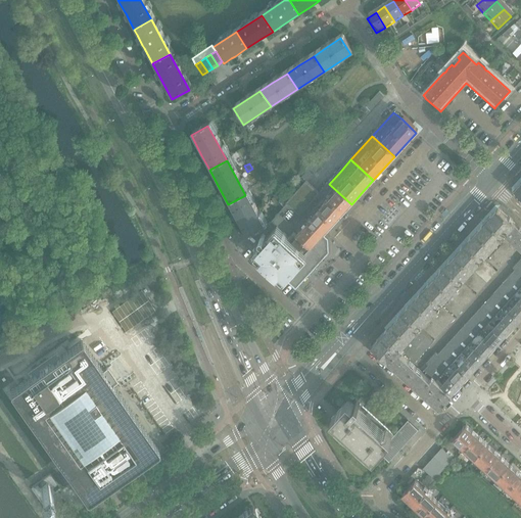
[(317,197),(308,207),(330,228),(351,204),(329,184),(317,197)]
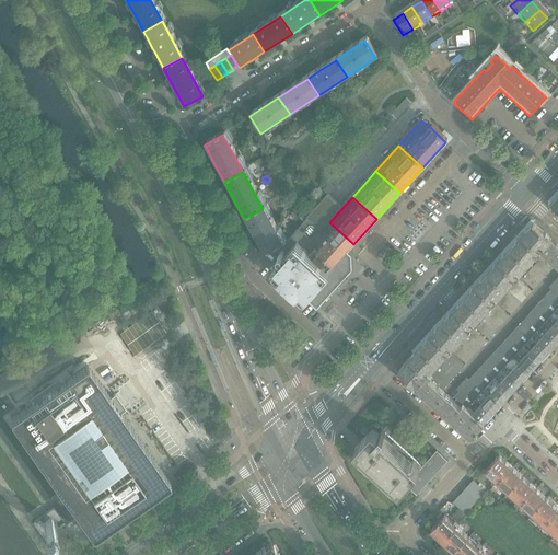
[(339,211),(327,200),(326,199),(323,201),(321,205),(318,207),(316,210),(314,212),(311,216),(309,218),(306,220),(305,222),(318,234),(329,222),(339,211)]
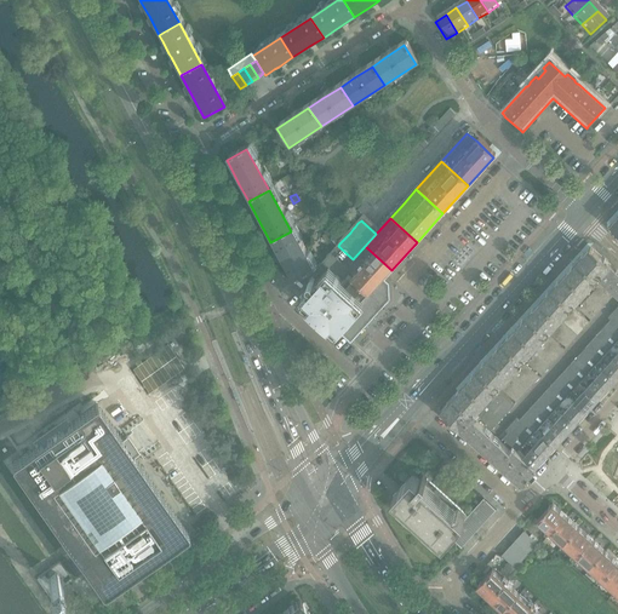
[(270,242),(282,265),(292,282),(293,282),(313,271),(291,231),(270,242)]
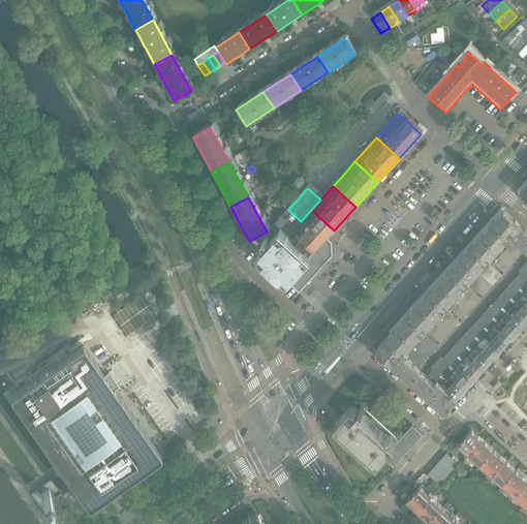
[(272,227),(267,232),(250,241),(249,241),(262,252),(258,256),(257,257),(297,294),(328,259),(327,248),(321,244),(334,230),(311,210),(301,221),(288,210),(287,211),(285,214),(282,217),(272,227)]
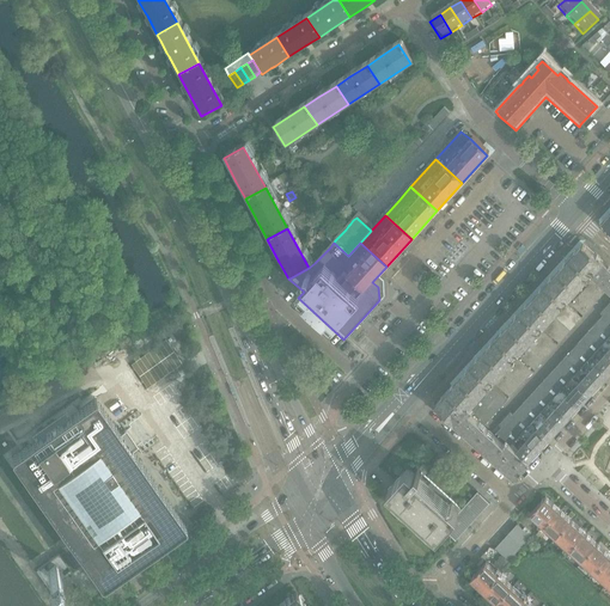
[(605,294),(609,299),(609,275),(599,267),(601,265),(580,248),(556,275),(592,308),(602,298),(585,282),(589,279),(605,294)]
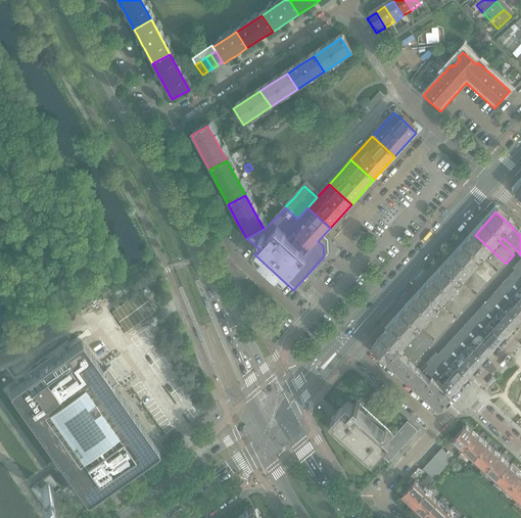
[(475,235),(462,250),(454,259),(484,287),(493,277),(479,264),(481,261),(496,274),(506,264),(475,235)]
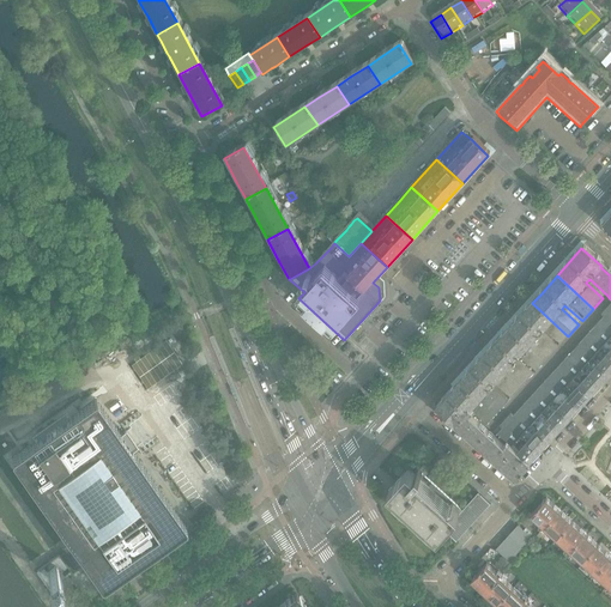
[(532,303),(516,320),(508,331),(544,363),(555,352),(538,335),(540,333),(557,348),(568,337),(532,303)]
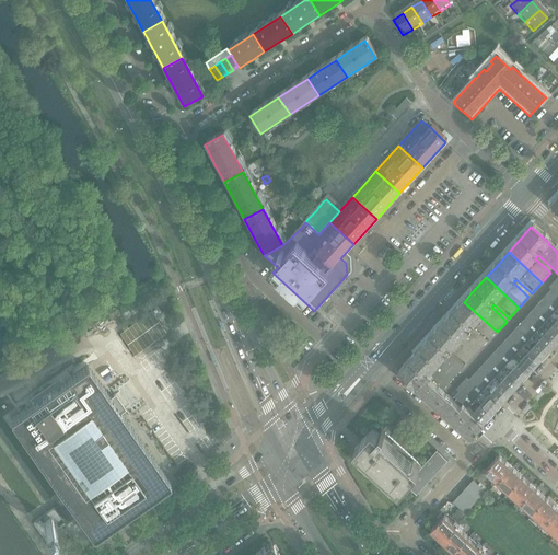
[(536,309),(557,330),(557,279),(547,291),(549,293),(536,309)]
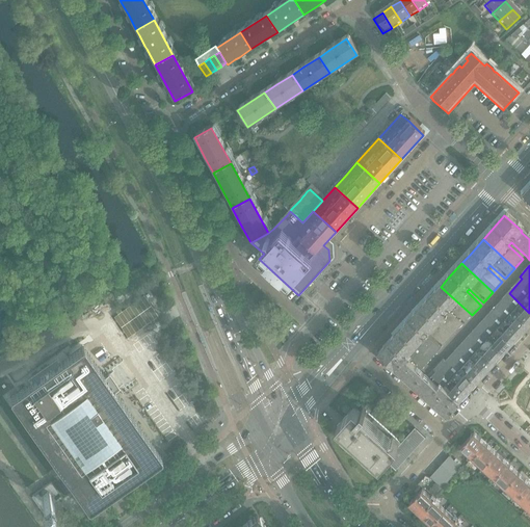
[(441,287),(428,299),(419,310),(450,339),(460,328),(445,315),(447,313),(462,325),(472,315),(441,287)]
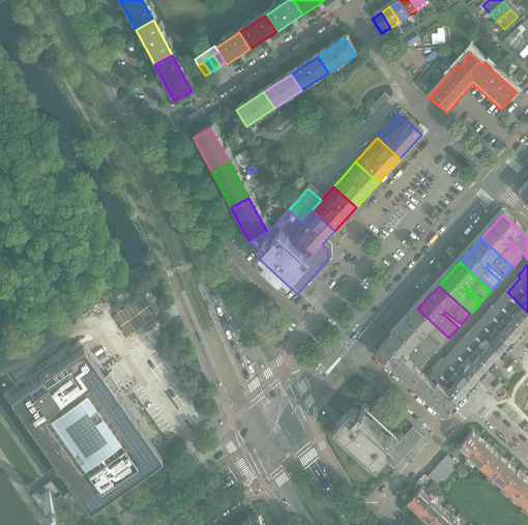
[(527,323),(527,312),(507,292),(455,350),(481,375),(524,328),(527,323)]
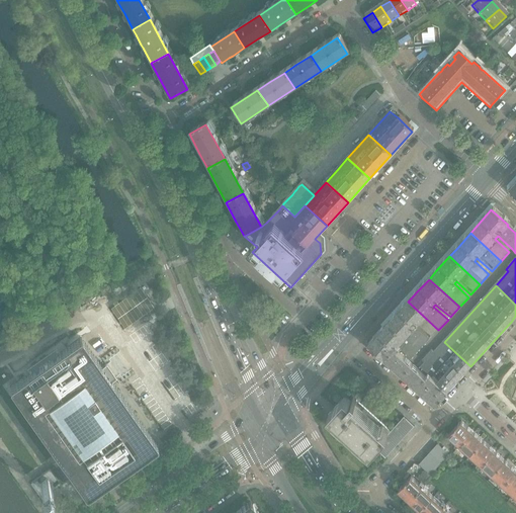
[(408,302),(388,324),(388,325),(418,352),(427,342),(413,329),(415,327),(429,340),(438,330),(408,302)]
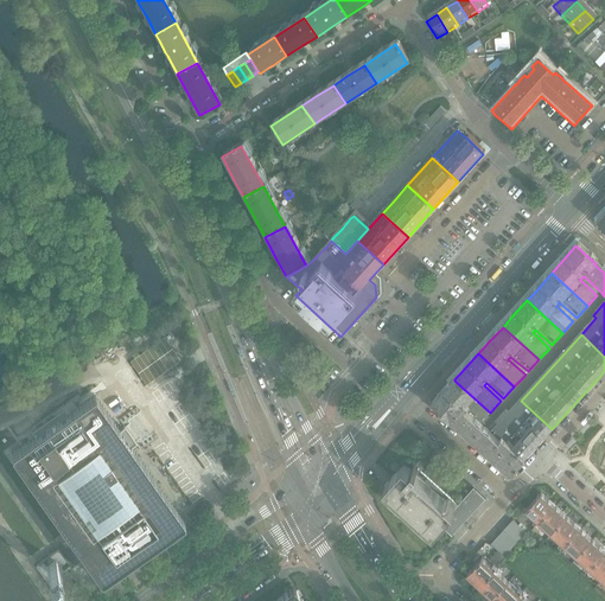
[(430,408),(449,426),(450,426),(471,445),(502,472),(508,479),(522,464),(522,462),(513,455),(502,445),(500,448),(488,438),(485,435),(482,433),(477,427),(460,413),(463,409),(479,424),(490,413),(454,381),(430,408)]
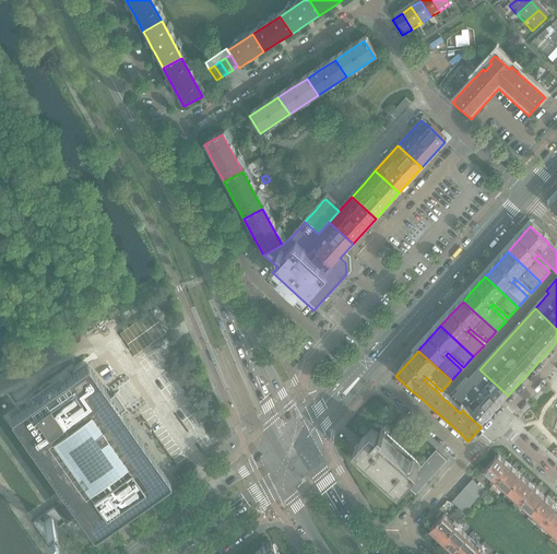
[(9,423),(9,424),(15,434),(67,507),(75,520),(90,540),(91,540),(92,541),(92,540),(95,539),(103,532),(104,532),(105,531),(107,533),(110,531),(115,528),(113,526),(114,525),(115,525),(121,519),(146,503),(154,496),(167,487),(166,486),(167,486),(162,478),(158,473),(146,456),(119,417),(118,416),(113,409),(108,402),(107,401),(102,393),(85,369),(85,370),(84,369),(76,375),(74,376),(69,380),(24,412),(18,416),(16,417),(9,423)]
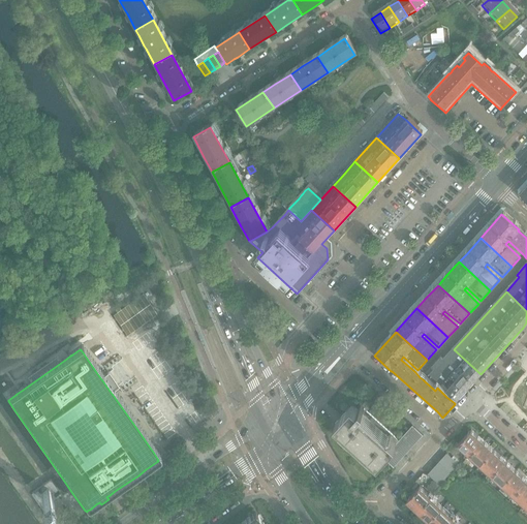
[(455,403),(481,374),(454,349),(440,364),(438,362),(428,373),(430,375),(425,381),(435,391),(437,388),(446,397),(455,403)]
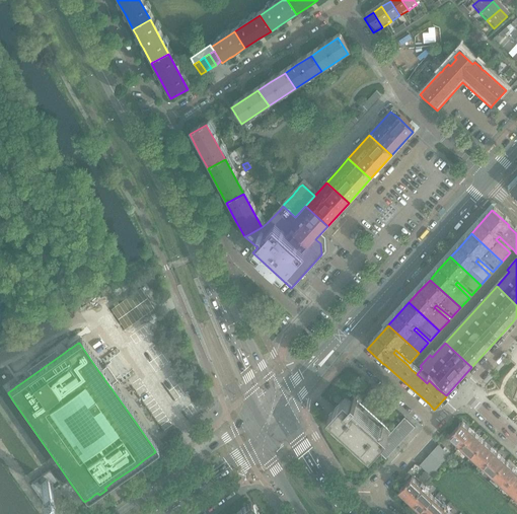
[(382,445),(391,453),(399,445),(389,436),(389,437),(355,407),(355,406),(352,404),(349,407),(344,401),(326,420),(370,459),(374,454),(378,449),(382,445)]
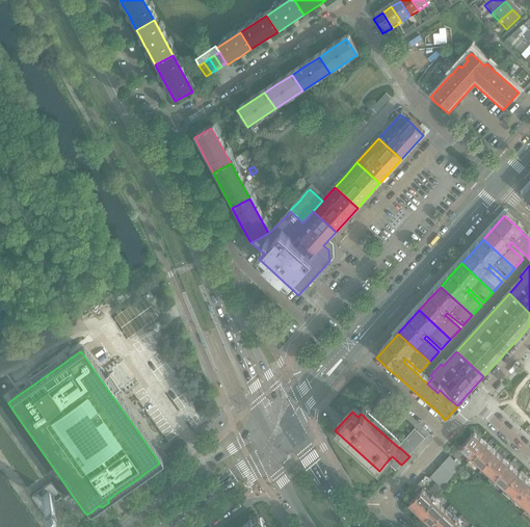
[(407,438),(418,447),(422,443),(423,444),(424,443),(413,432),(407,438)]
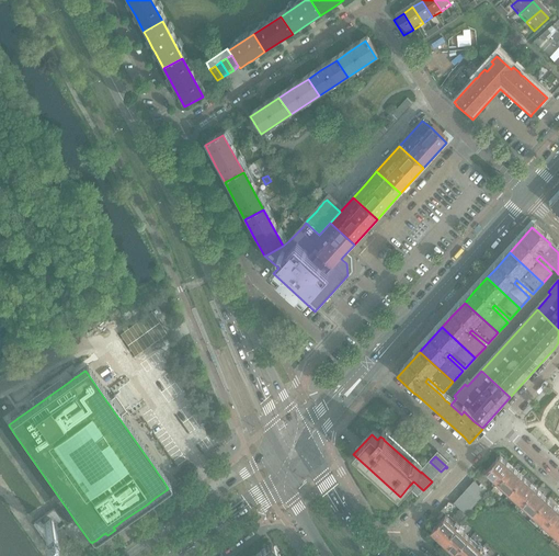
[(508,498),(521,483),(498,461),(483,476),(508,498)]
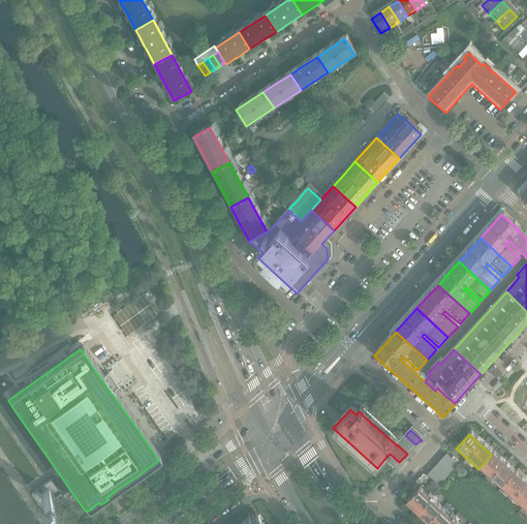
[(401,440),(411,449),(415,444),(405,435),(401,440)]
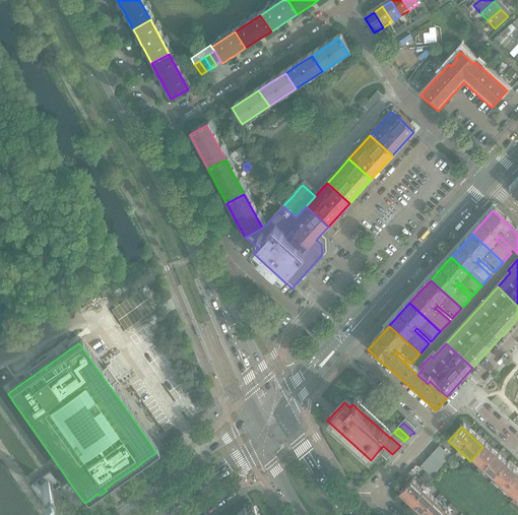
[(390,437),(400,446),(404,441),(394,433),(390,437)]
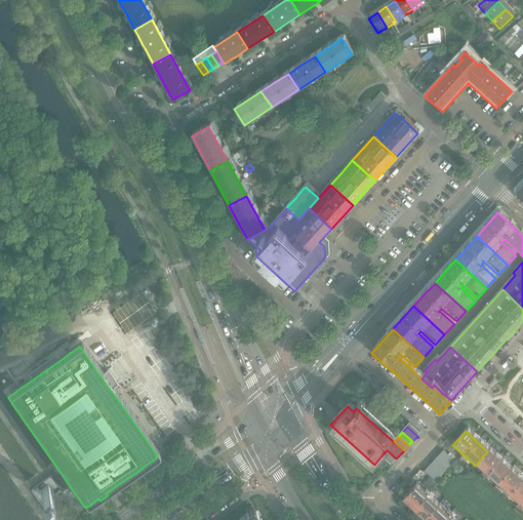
[(396,458),(387,450),(383,454),(392,464),(396,458)]
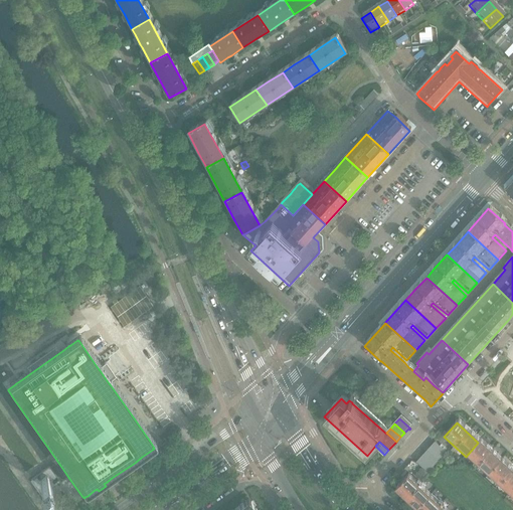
[(478,443),(466,457),(487,476),(500,462),(478,443)]
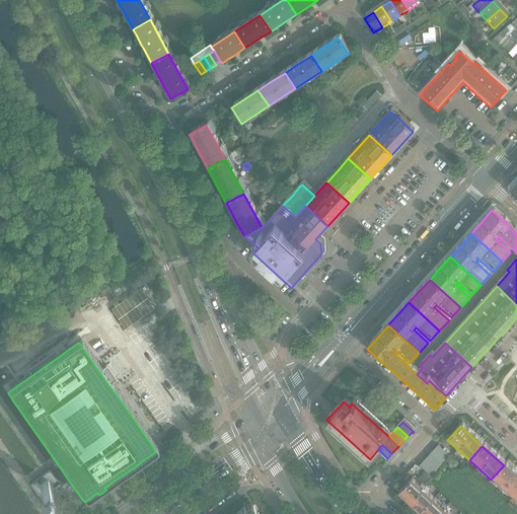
[(387,458),(378,449),(374,454),(376,456),(384,464),(385,463),(383,462),(387,458)]
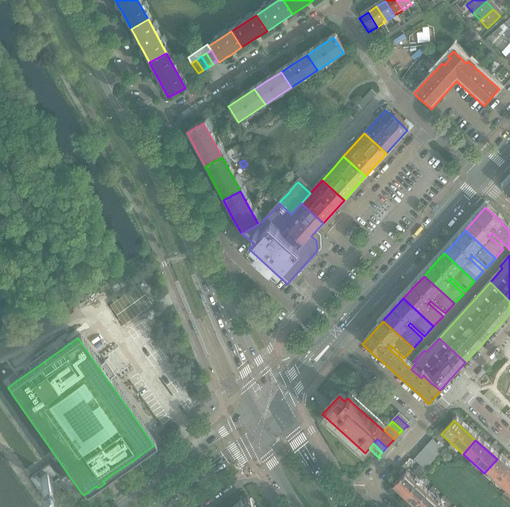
[(427,450),(437,458),(441,454),(431,445),(427,450)]
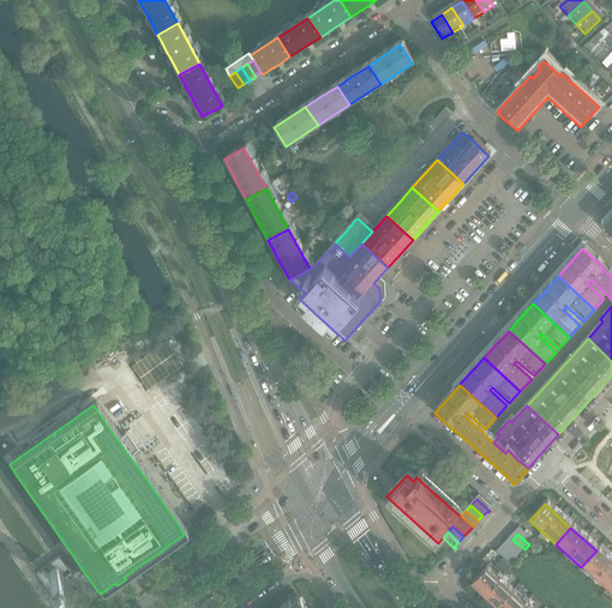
[(508,546),(519,555),(525,549),(513,540),(508,546)]
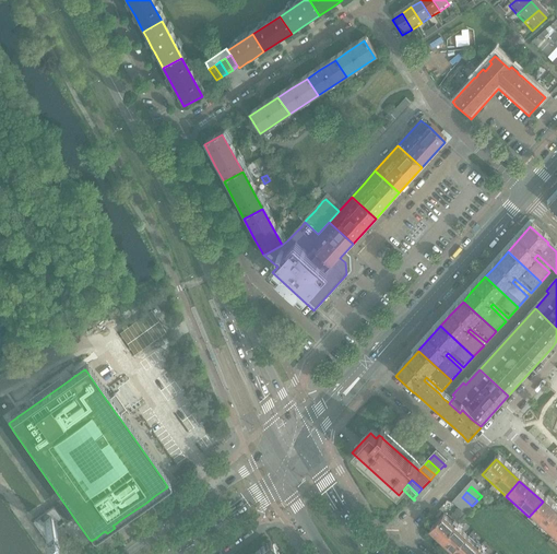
[(457,502),(467,511),(472,506),(462,497),(457,502)]
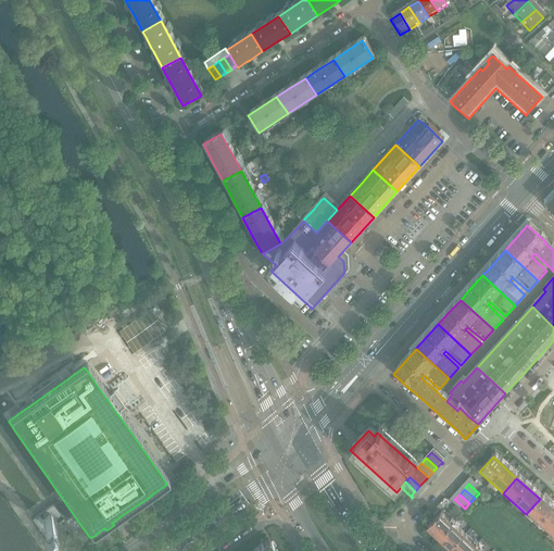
[(454,499),(450,504),(460,514),(465,509),(454,499)]
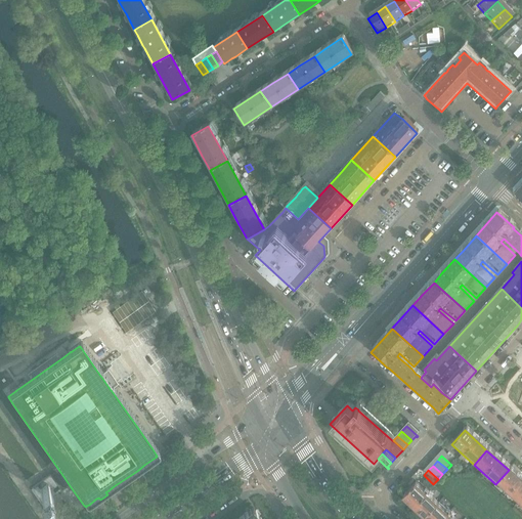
[(521,482),(509,470),(495,484),(518,505),(521,500),(521,482)]
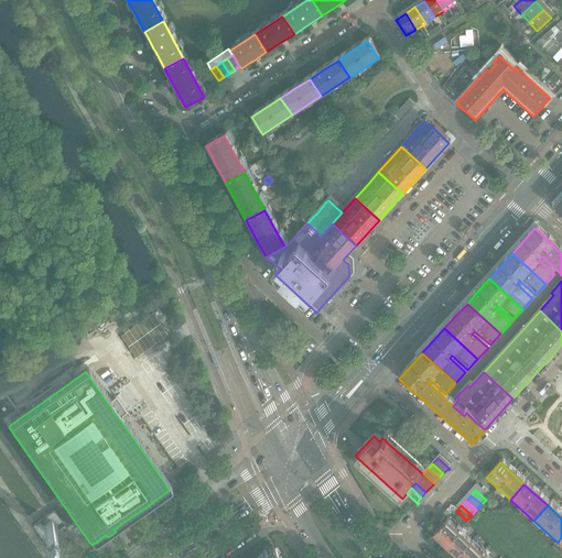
[(52,516),(51,516),(55,522),(60,518),(58,516),(56,512),(55,513),(52,516)]
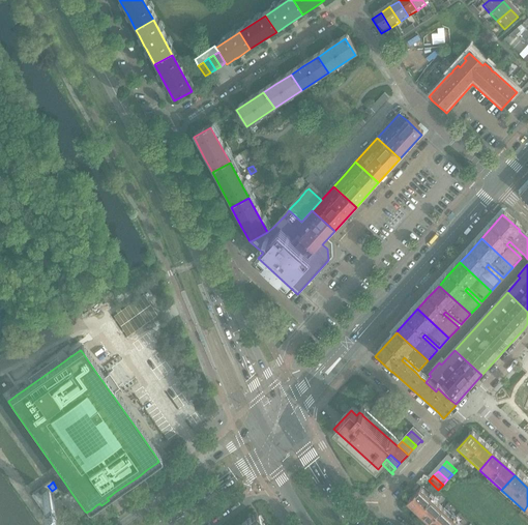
[(432,524),(442,514),(418,492),(405,506),(426,524),(432,524)]
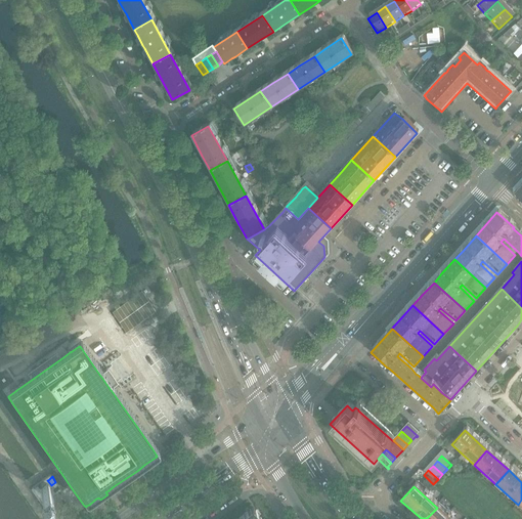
[(38,492),(38,493),(39,493),(42,499),(42,500),(43,500),(44,499),(48,495),(49,495),(50,494),(48,494),(45,489),(45,488),(44,488),(44,489),(40,492),(38,492)]
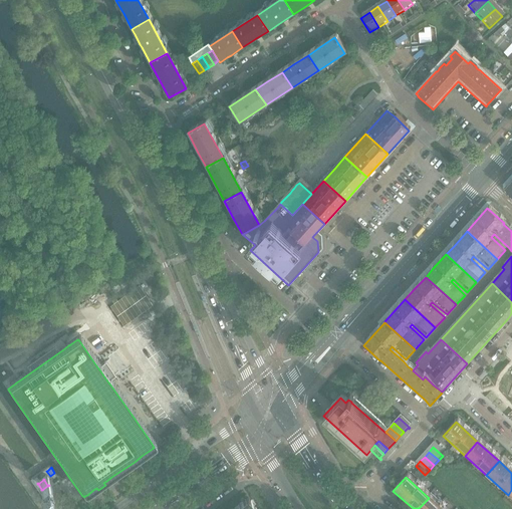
[(440,508),(429,498),(419,508),(440,508)]
